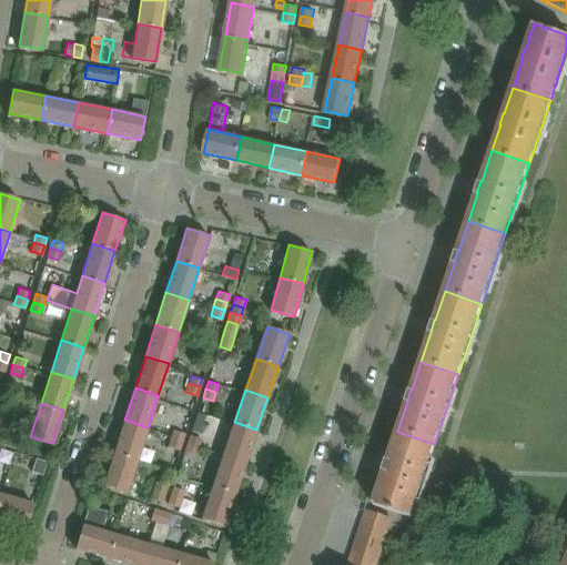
[(200,432),(206,414),(199,412),(192,430),(200,432)]
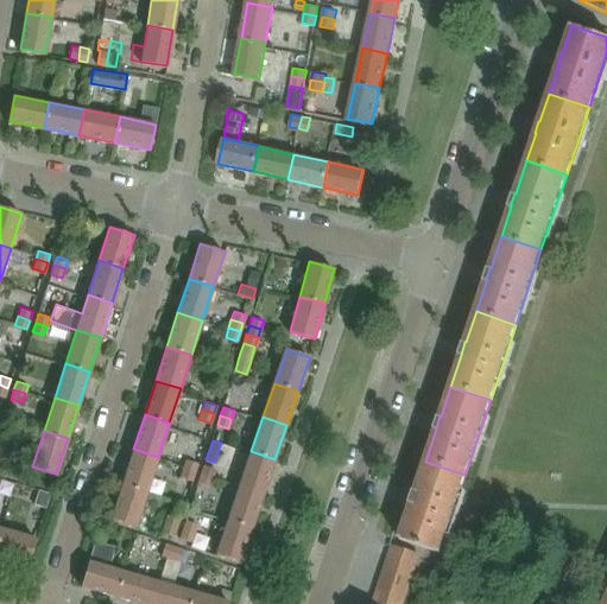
[(133,449),(122,483),(147,490),(158,457),(133,449)]
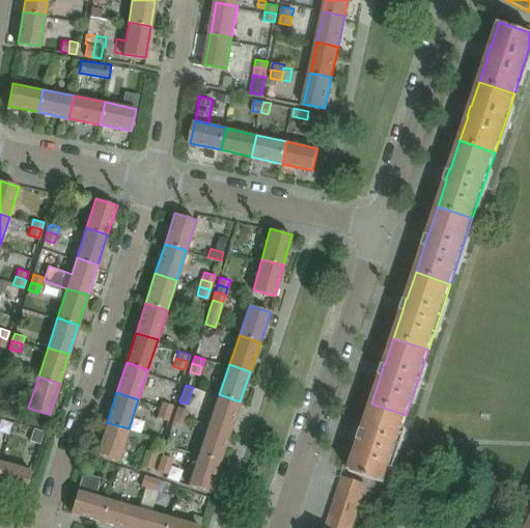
[(219,394),(210,423),(229,431),(240,401),(219,394)]
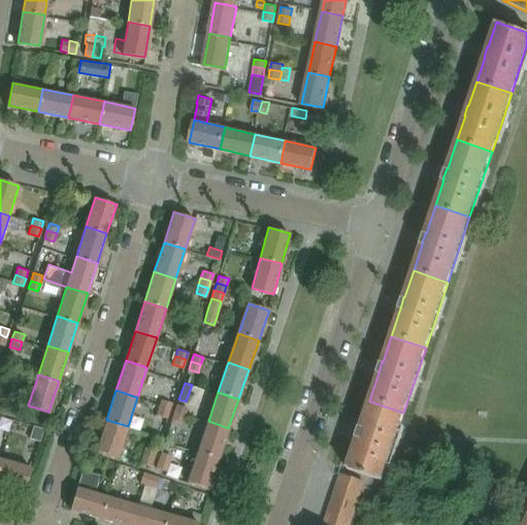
[(162,398),(159,406),(169,409),(172,402),(162,398)]
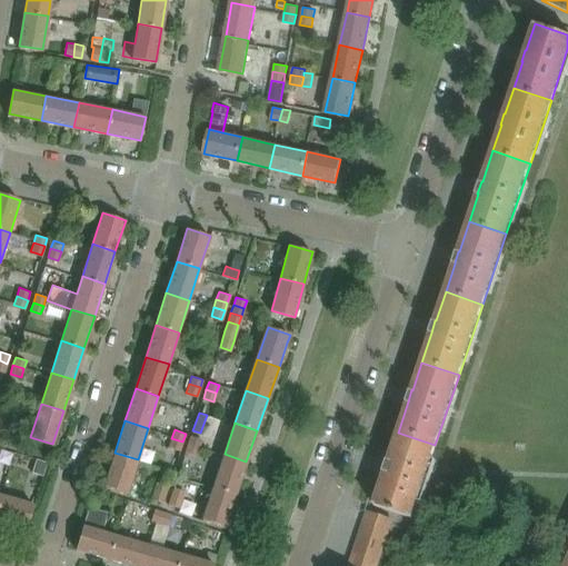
[(385,472),(376,500),(375,504),(411,515),(435,445),(398,433),(389,459),(388,459),(385,472)]
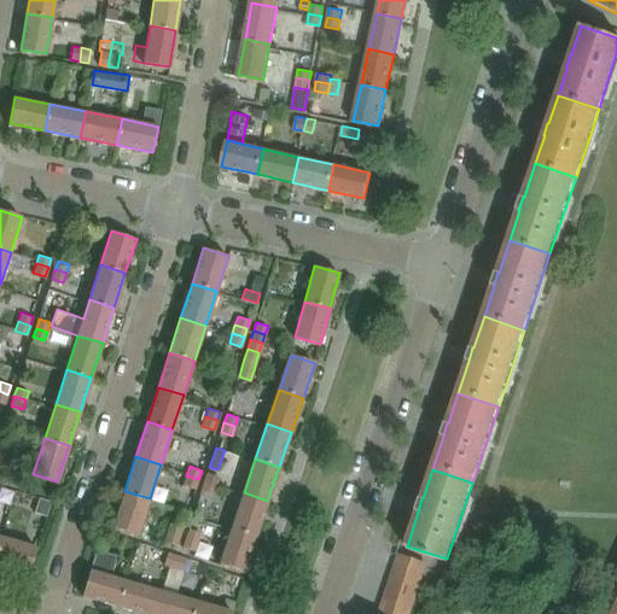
[(219,475),(207,472),(204,481),(215,485),(219,475)]
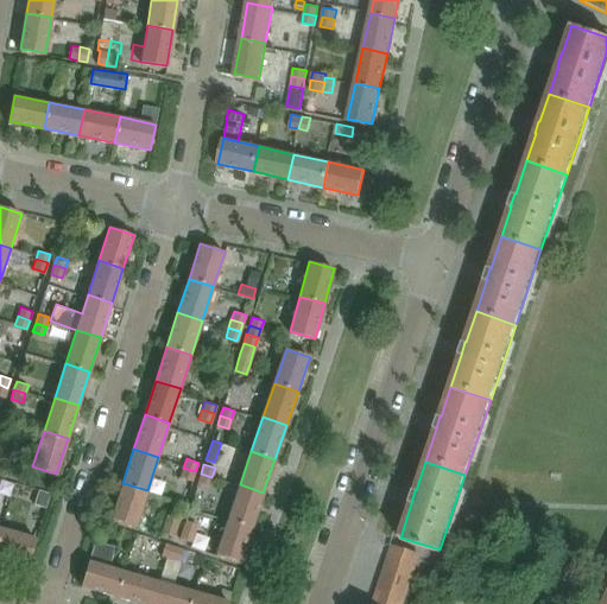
[(195,471),(183,468),(181,476),(193,479),(195,471)]
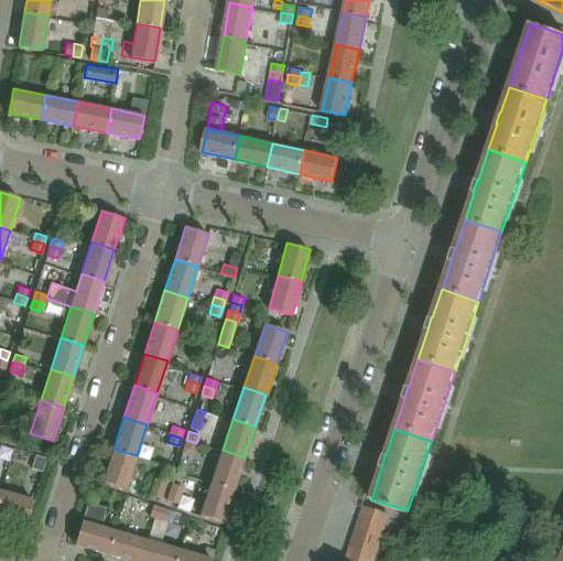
[(196,443),(186,440),(184,448),(194,451),(196,443)]
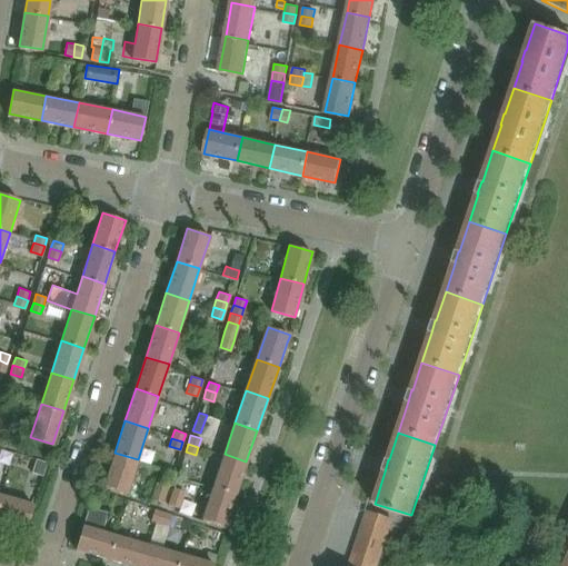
[(105,485),(127,493),(138,459),(115,453),(105,485)]
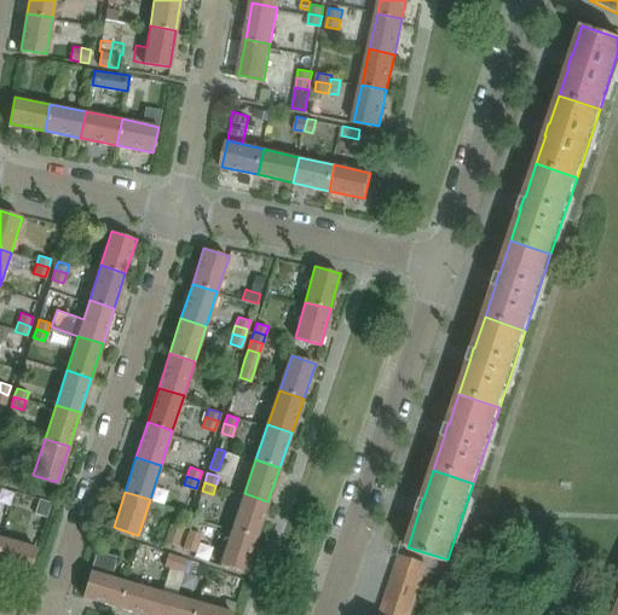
[(244,493),(232,528),(256,537),(267,502),(244,493)]
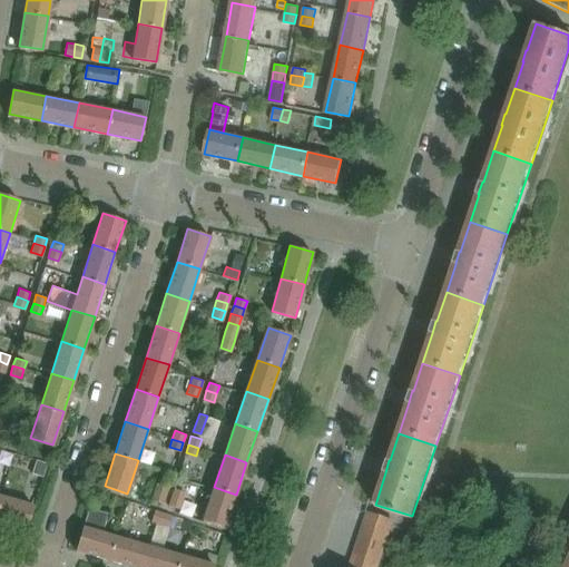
[(42,476),(47,462),(37,459),(32,472),(42,476)]
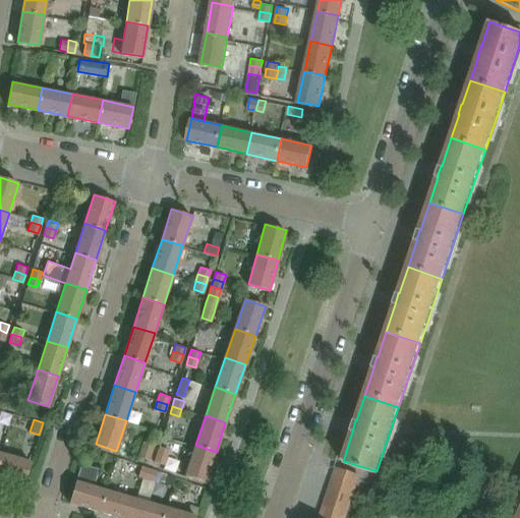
[(145,441),(141,448),(152,451),(154,444),(145,441)]
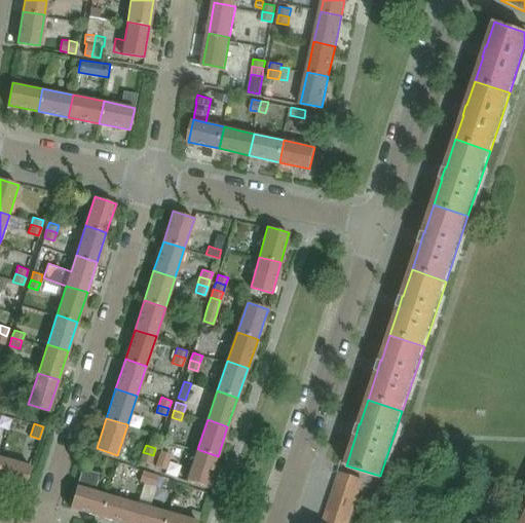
[(171,452),(161,449),(158,457),(167,460),(171,452)]
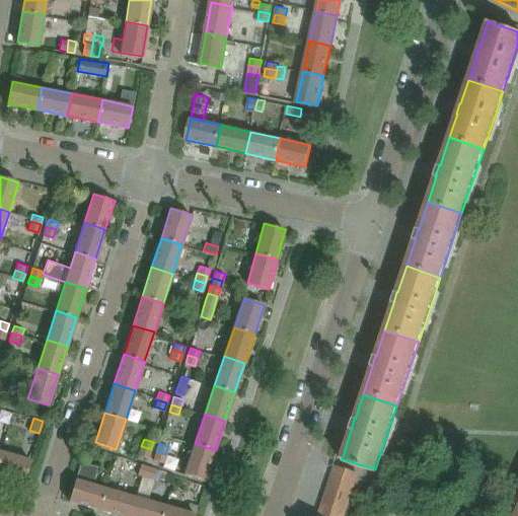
[(185,472),(205,480),(215,450),(195,443),(185,472)]
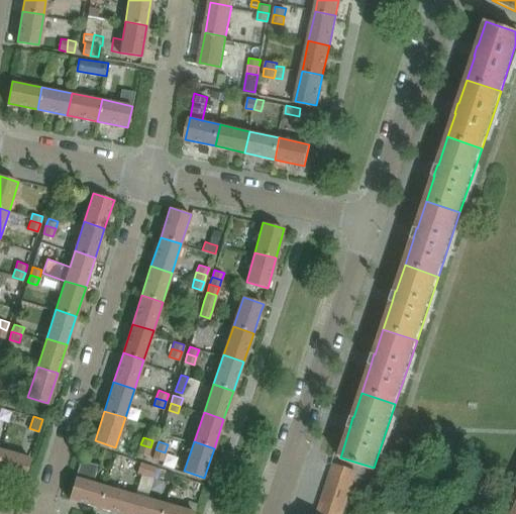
[(150,447),(140,444),(138,451),(148,454),(150,447)]
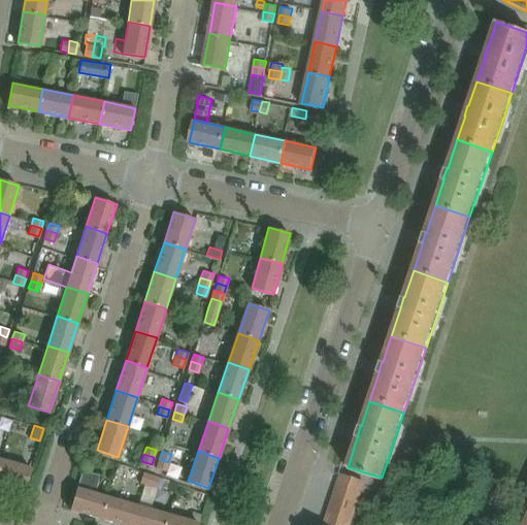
[(1,459),(0,463),(0,480),(26,488),(32,467),(1,459)]
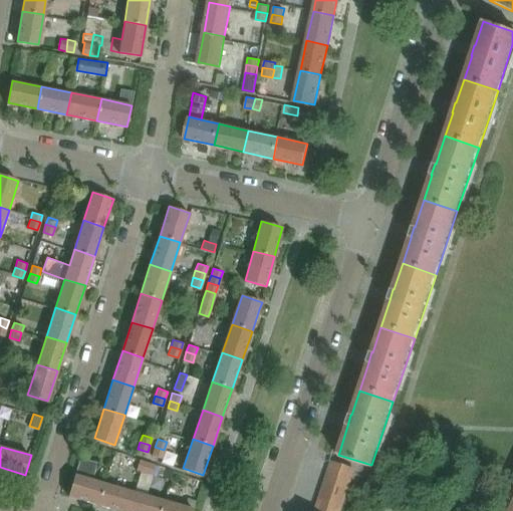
[(164,450),(155,447),(153,455),(162,458),(164,450)]
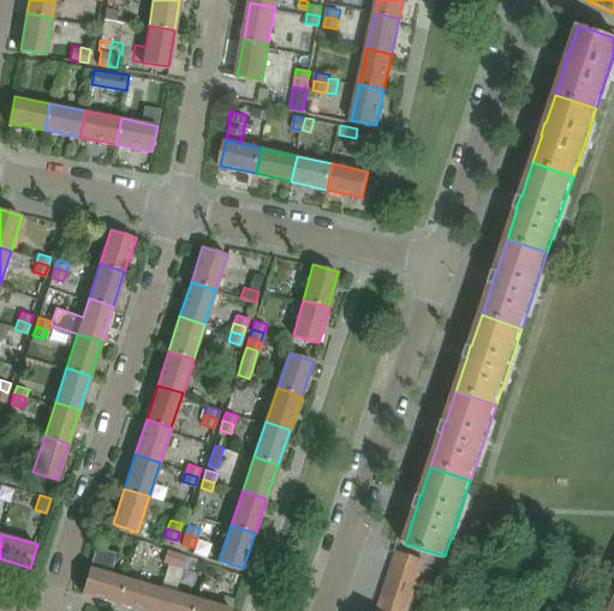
[(117,552),(101,547),(96,546),(90,567),(89,567),(82,591),(118,601),(125,577),(111,573),(117,552)]
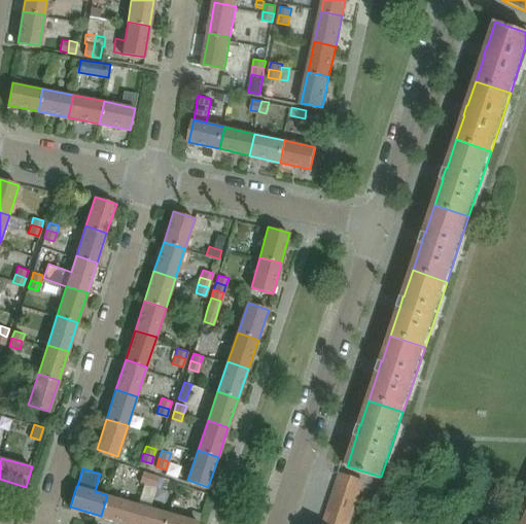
[(140,482),(147,484),(150,473),(143,470),(140,482)]
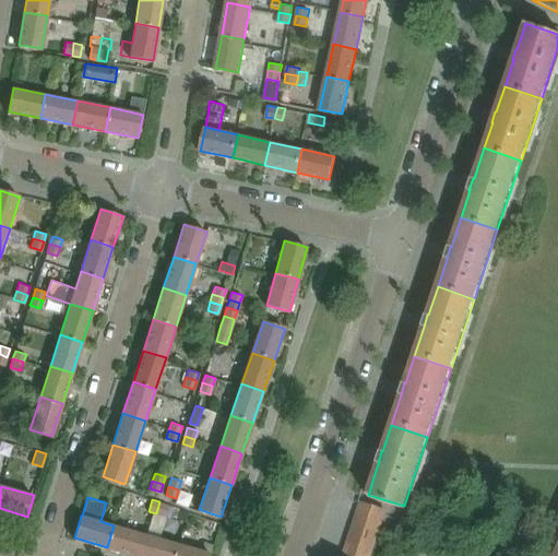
[(159,501),(156,513),(164,516),(168,505),(159,501)]
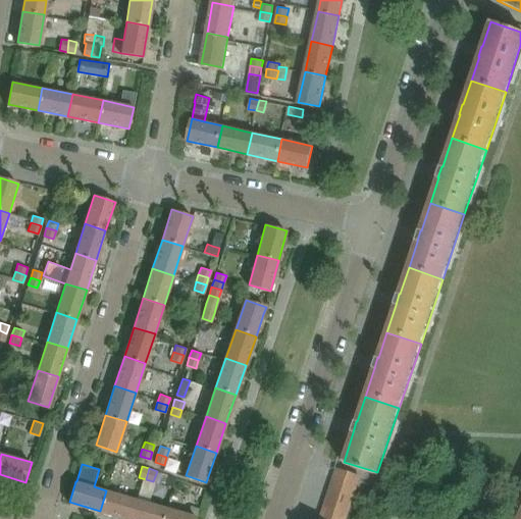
[(337,468),(334,478),(357,485),(360,475),(337,468)]
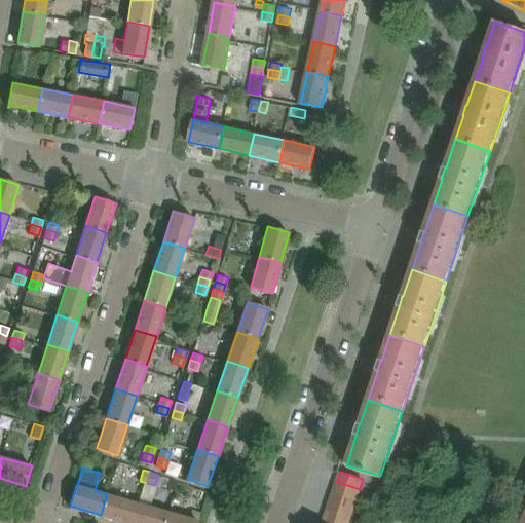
[(169,479),(166,486),(175,489),(177,481),(169,479)]
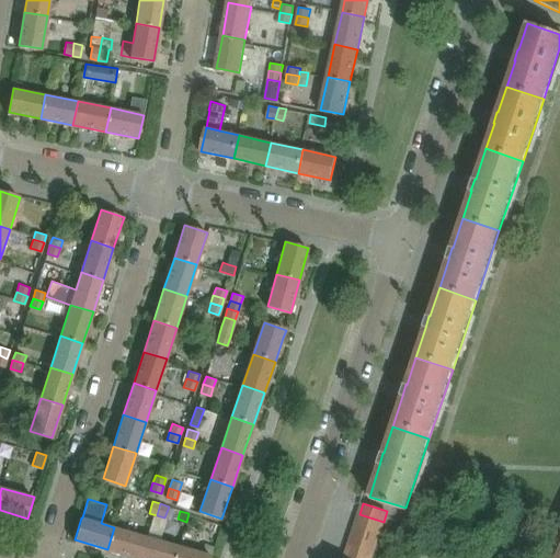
[(379,533),(384,522),(360,514),(355,525),(379,533)]
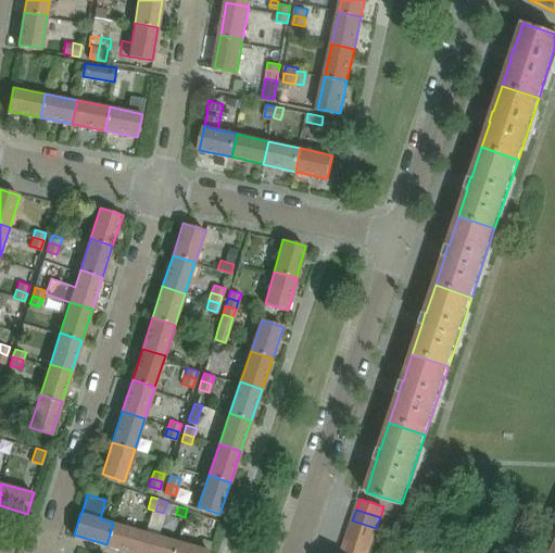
[(373,538),(376,528),(352,520),(349,530),(373,538)]
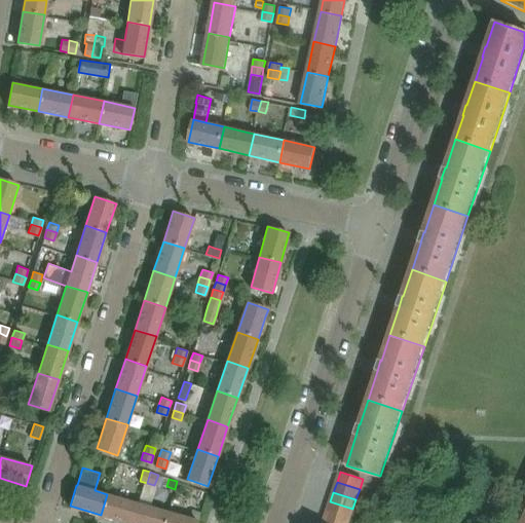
[(107,494),(101,515),(129,522),(137,502),(107,494)]
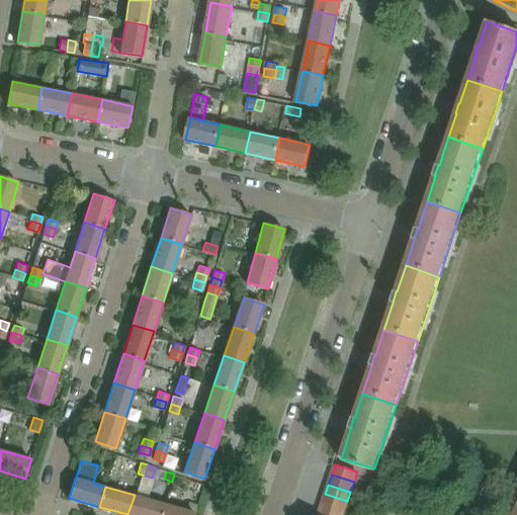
[(344,510),(347,501),(325,494),(322,503),(344,510)]
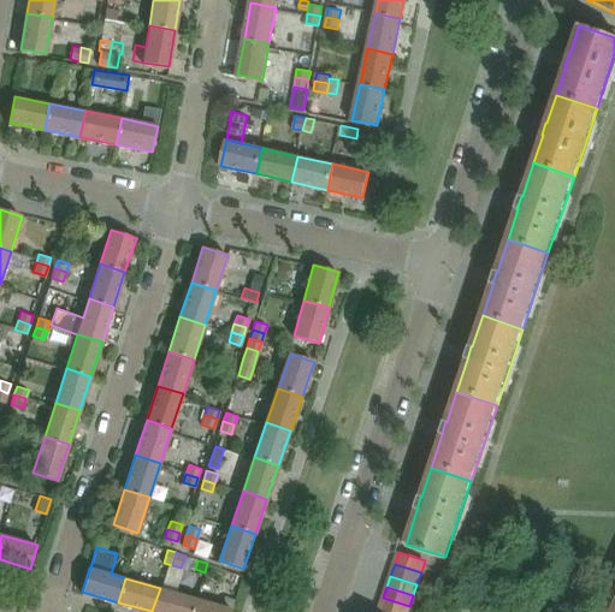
[(160,588),(152,611),(190,611),(195,598),(160,588)]
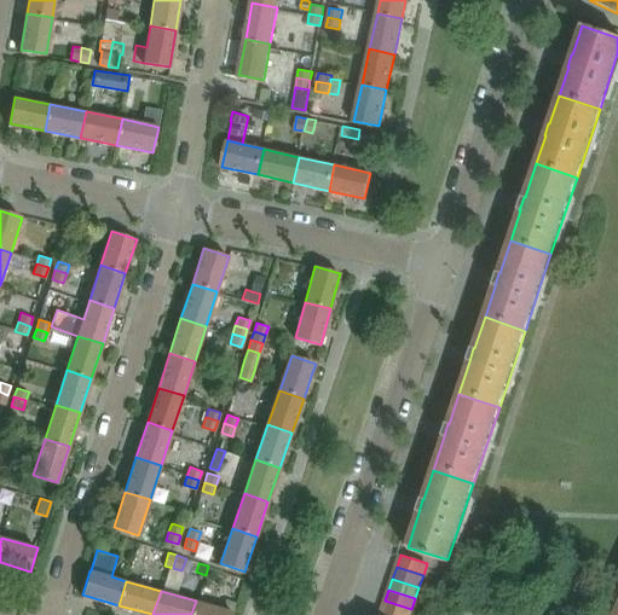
[(230,614),(231,611),(196,601),(191,614),(230,614)]
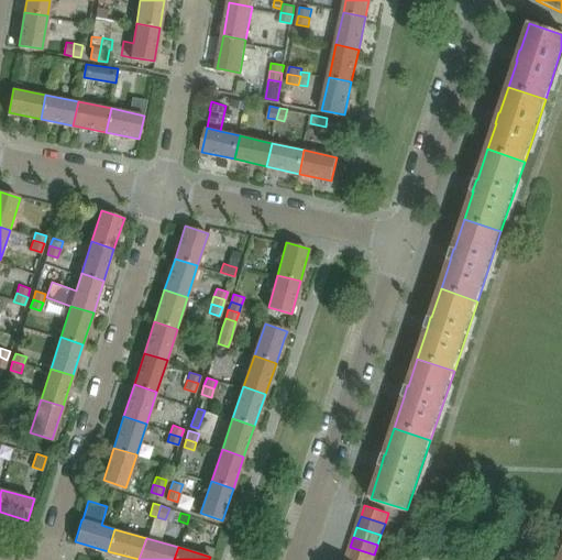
[(356,559),(372,559),(374,555),(350,547),(346,557),(356,559)]
